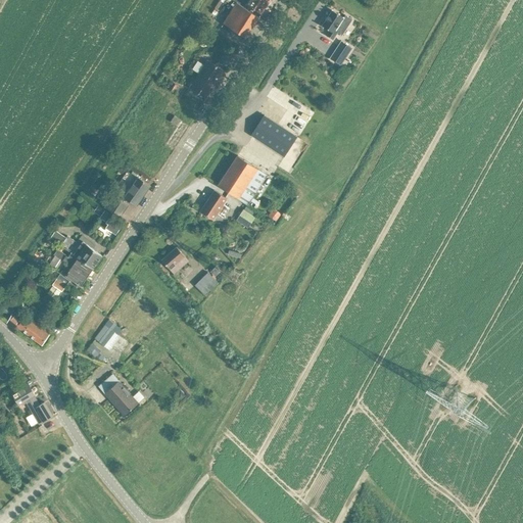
[(262,14),(270,1),(268,0),(249,0),(247,4),(262,14)]
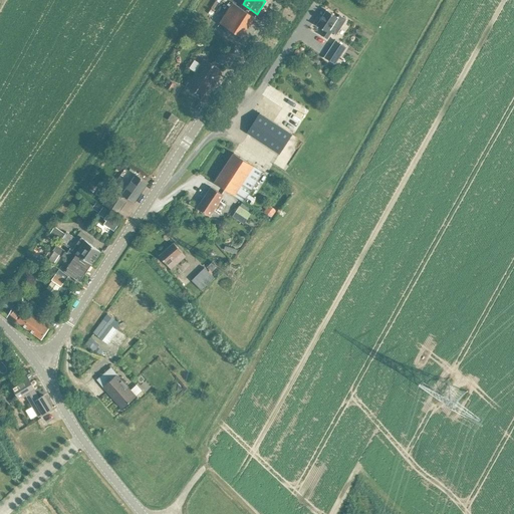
[(233,3),(220,23),(233,32),(241,37),(255,17),(246,11),(233,3)]
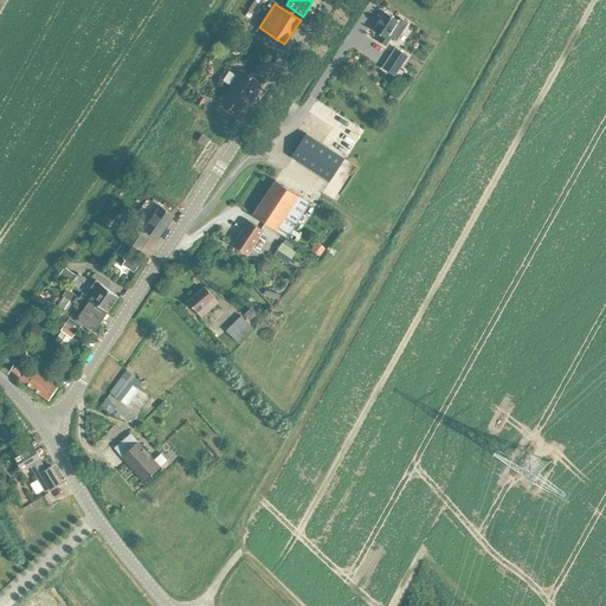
[(386,45),(391,37),(389,36),(399,20),(385,12),(374,30),(382,36),(379,42),(386,45)]
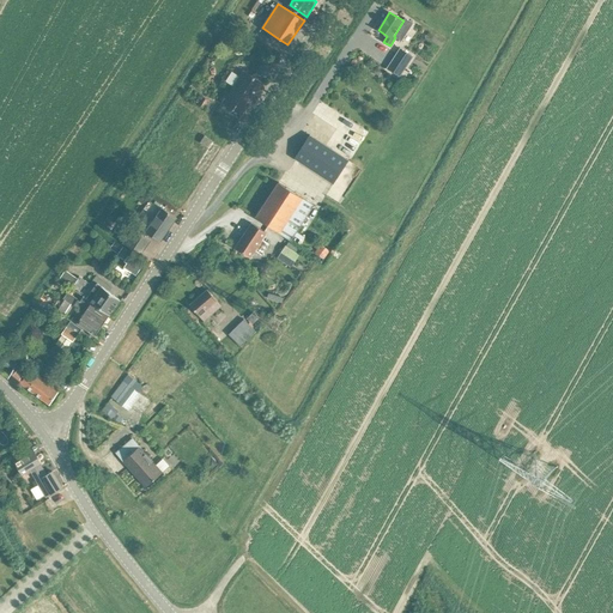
[(414,52),(414,41),(405,40),(404,52),(414,52)]
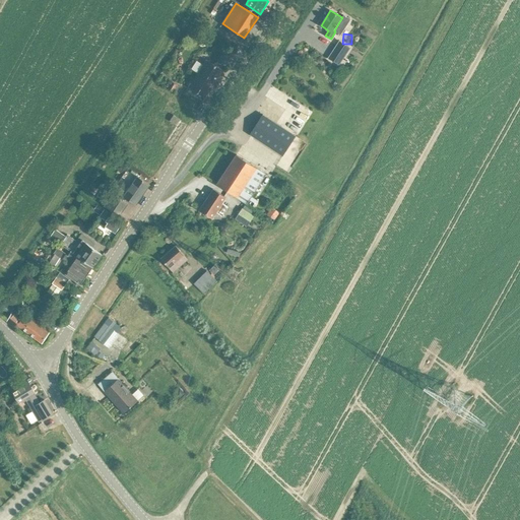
[(339,42),(329,58),(338,64),(349,48),(339,42)]
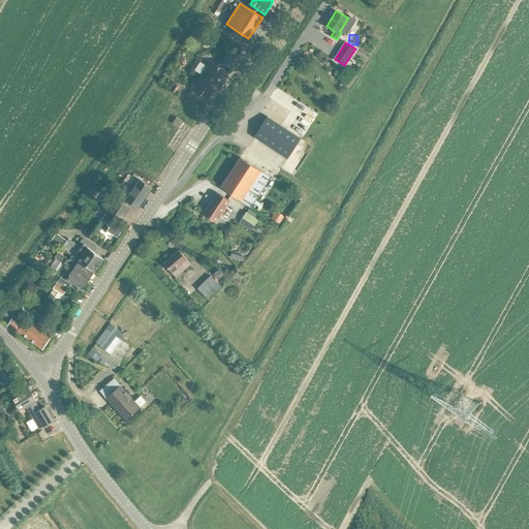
[(229,66),(235,58),(227,54),(222,62),(229,66)]
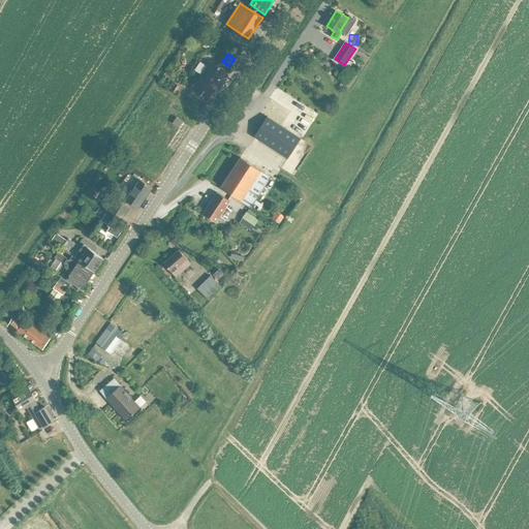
[(209,99),(226,72),(210,61),(201,75),(192,88),(209,99)]
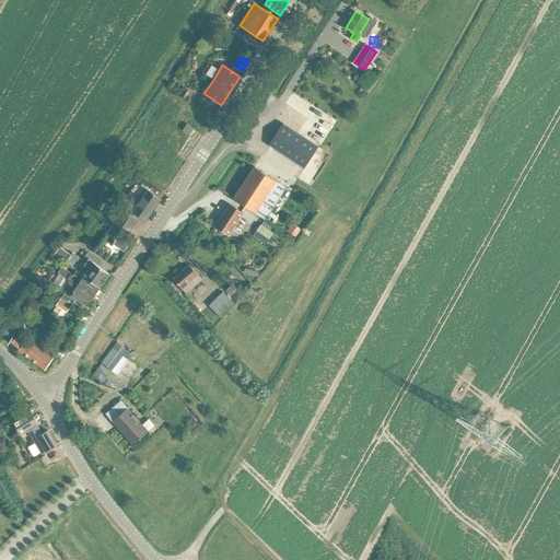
[(186,100),(190,92),(185,89),(181,96),(186,100)]
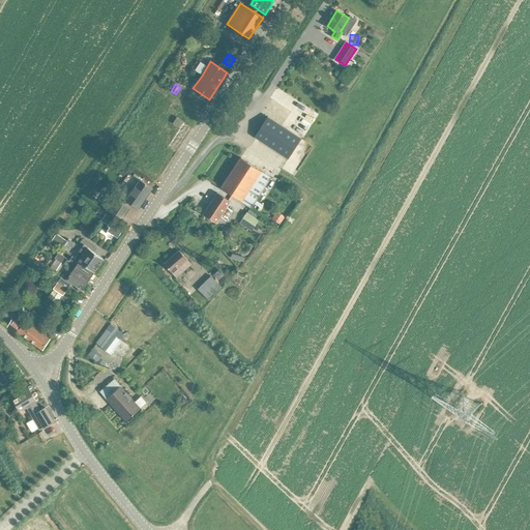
[(289,158),(301,139),(267,117),(255,137),(289,158)]
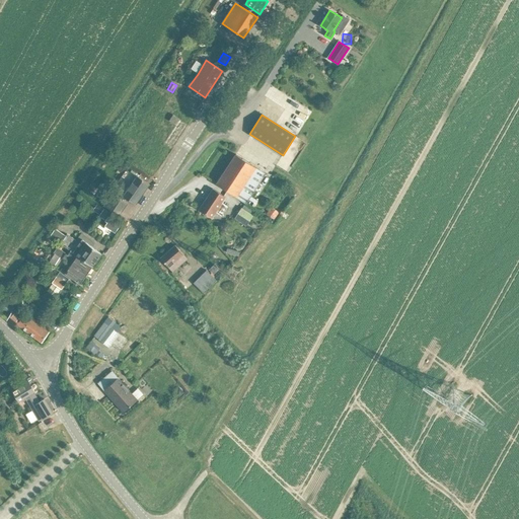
[(293,160),(299,152),(290,146),(285,154),(293,160)]
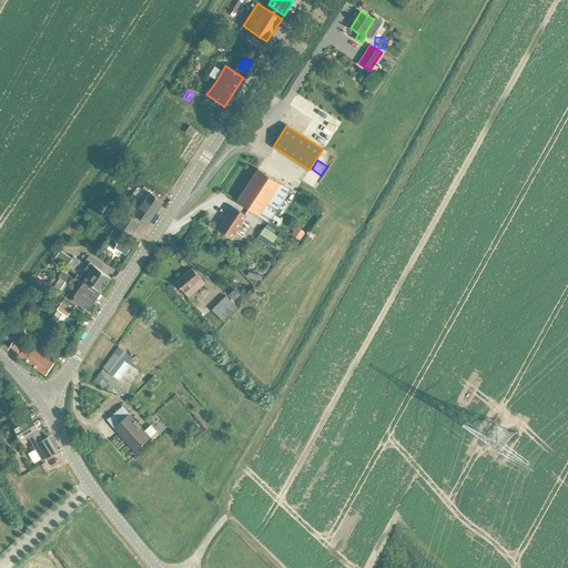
[(259,169),(237,202),(246,208),(270,223),(270,222),(276,212),(291,190),(267,175),(259,169)]
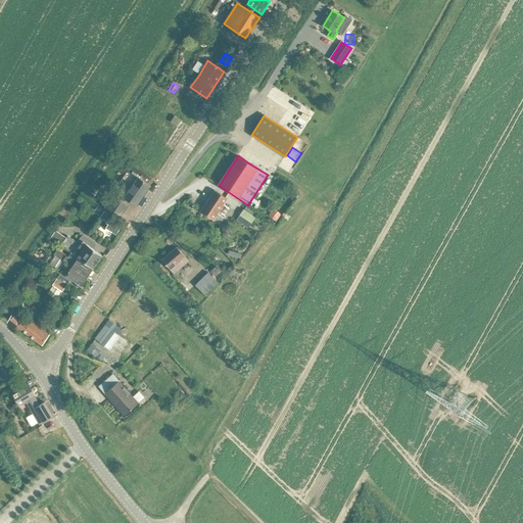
[(112,195),(105,206),(111,210),(120,217),(126,207),(128,205),(123,202),(124,201),(126,198),(136,205),(150,185),(142,180),(140,178),(139,179),(130,172),(127,173),(117,186),(122,189),(115,197),(112,195)]
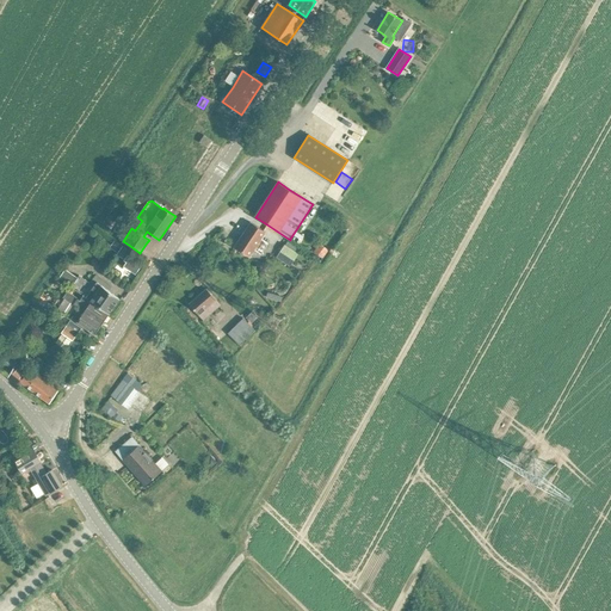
[(247,229),(235,247),(245,254),(250,258),(255,248),(263,253),(269,244),(261,240),(266,232),(261,229),(252,222),(247,229)]
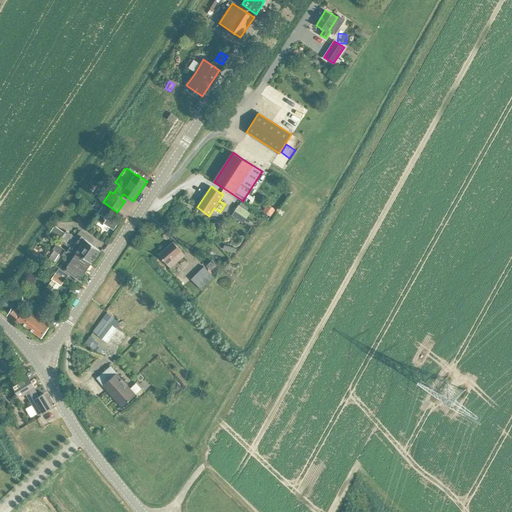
[(96,202),(93,207),(99,211),(103,206),(96,202)]
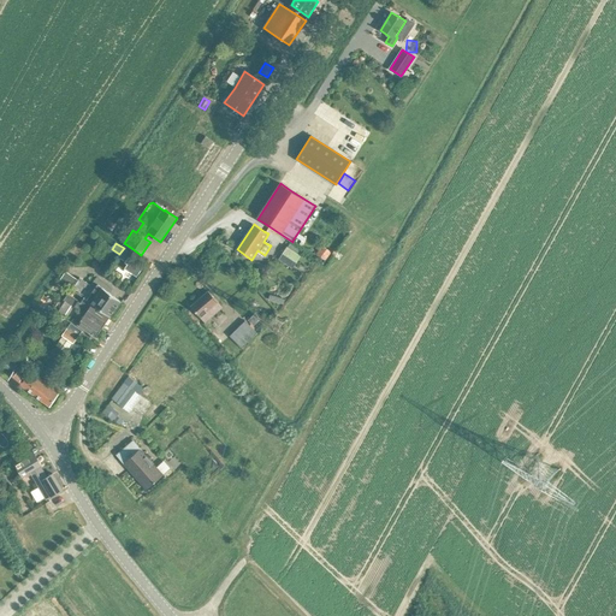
[(297,264),(302,258),(286,247),(282,253),(297,264)]
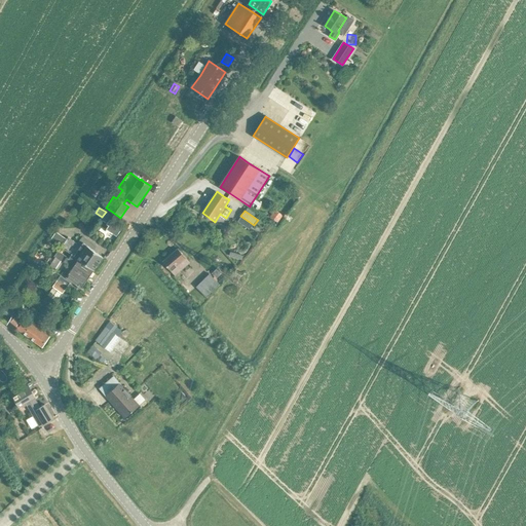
[(102,217),(101,218),(107,223),(109,225),(119,232),(122,227),(111,219),(112,217),(106,212),(102,217)]
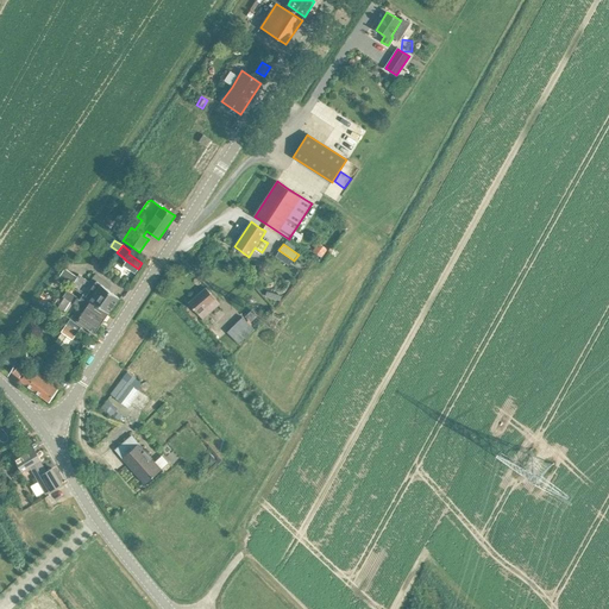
[(320,262),(326,252),(318,246),(311,257),(320,262)]
